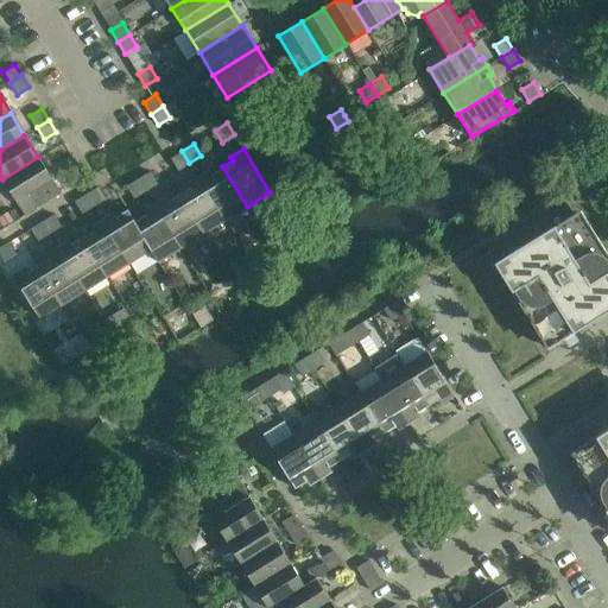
[(182,151),(170,158),(178,170),(189,163),(182,151)]
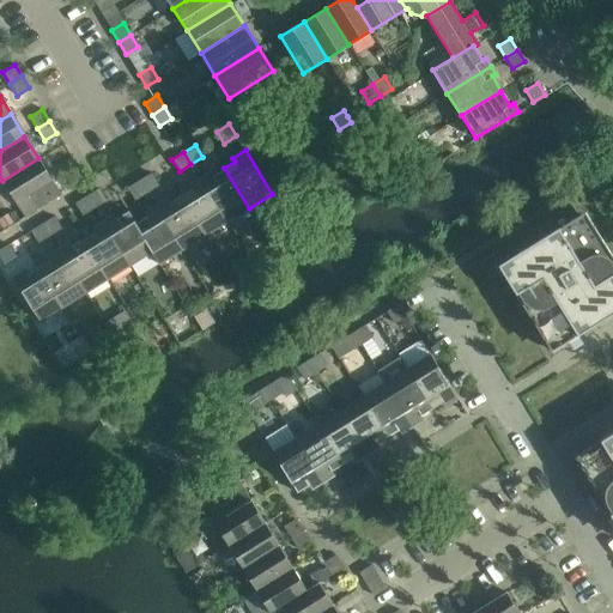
[(2,181),(24,217),(36,210),(29,196),(53,182),(38,158),(2,181)]
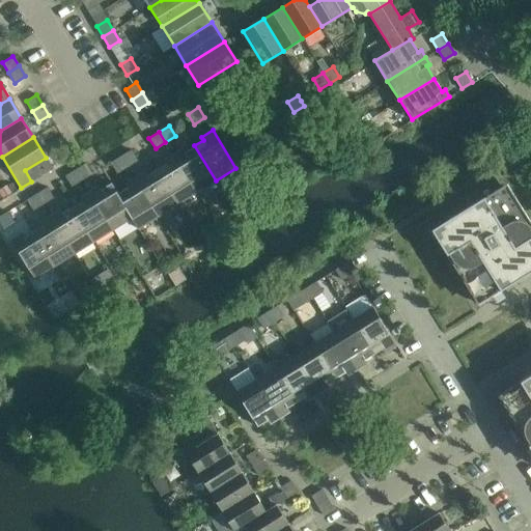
[(183,148),(173,155),(196,192),(216,180),(194,145),(185,151),(183,148)]
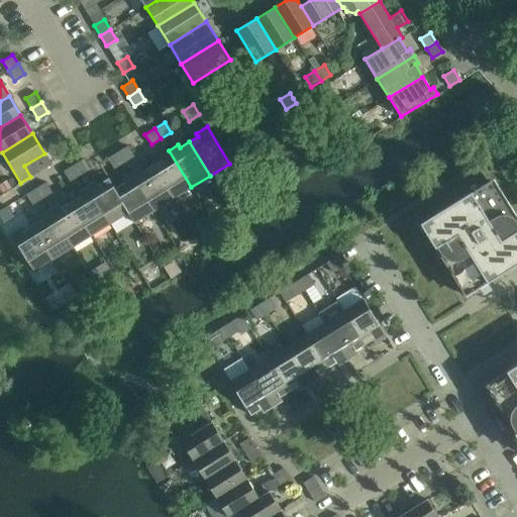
[(117,151),(123,162),(133,156),(127,145),(117,151)]
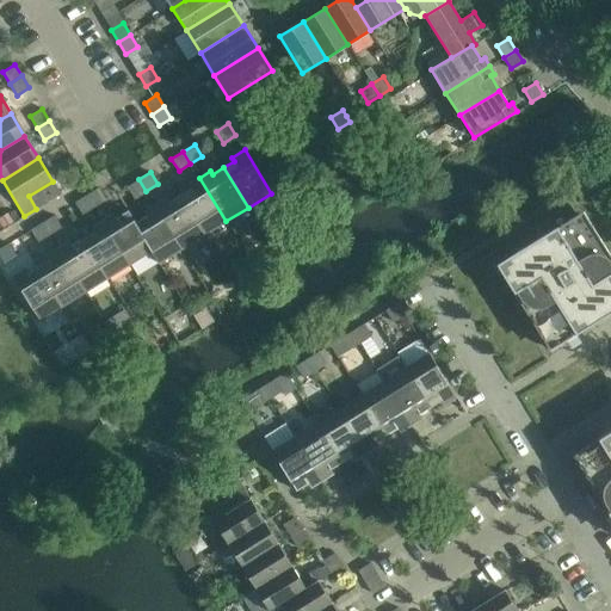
[(179,196),(204,235),(226,221),(199,178),(187,185),(190,189),(179,196)]
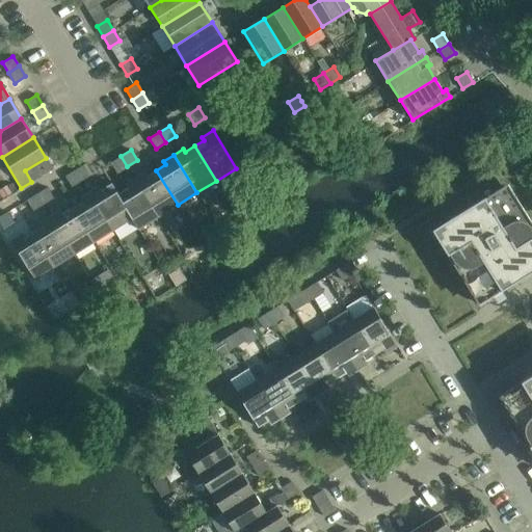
[(121,156),(110,163),(116,173),(127,166),(121,156)]
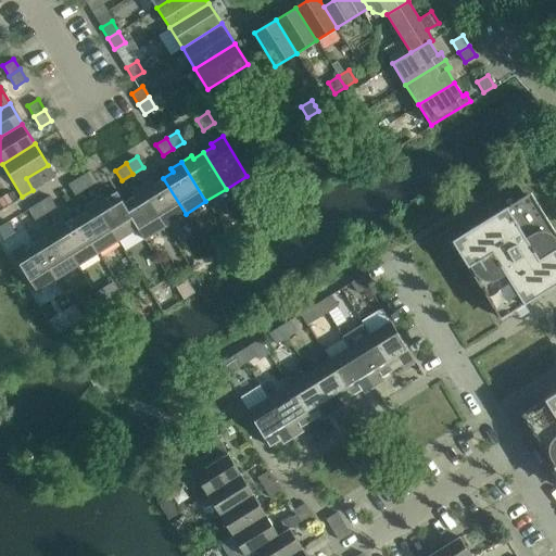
[(78,177),(85,188),(96,181),(89,171),(78,177)]
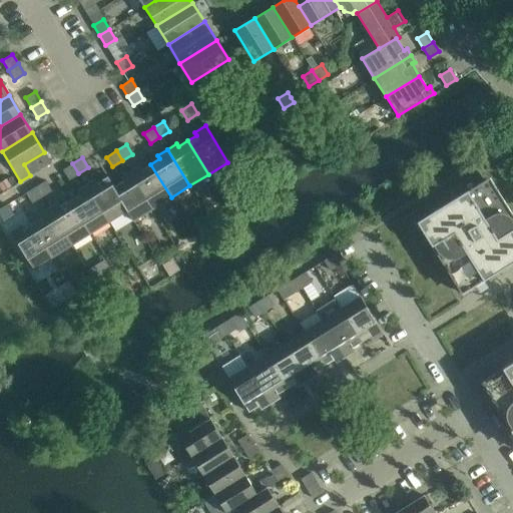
[(72,163),(62,169),(68,179),(78,173),(72,163)]
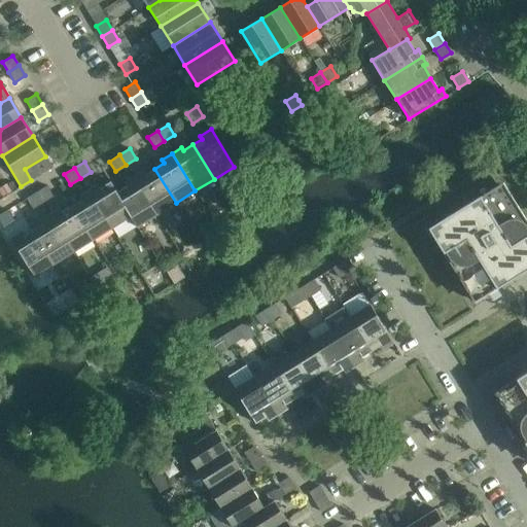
[(143,171),(133,177),(156,215),(176,203),(154,169),(145,174),(143,171)]
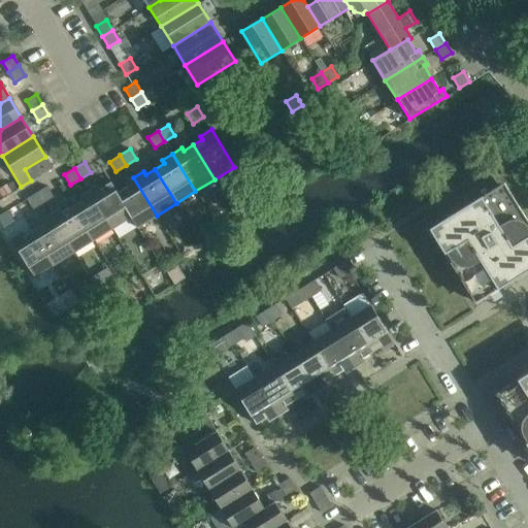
[(130,217),(137,228),(157,216),(133,177),(124,185),(126,188),(117,193),(131,217),(130,217)]
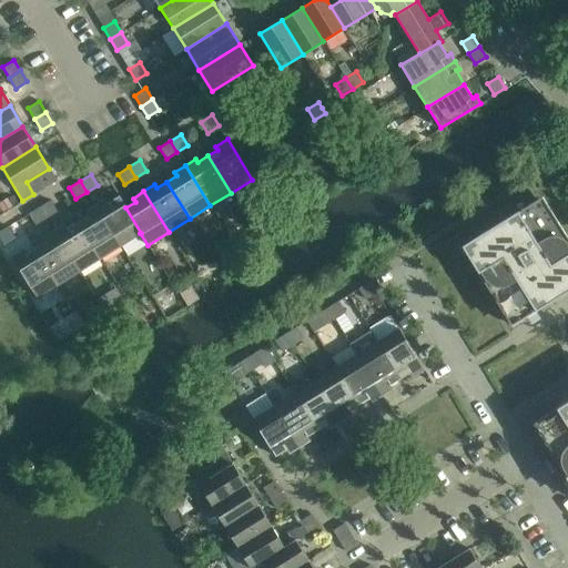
[(120,246),(140,233),(141,233),(125,208),(119,195),(108,202),(105,199),(95,205),(120,246)]
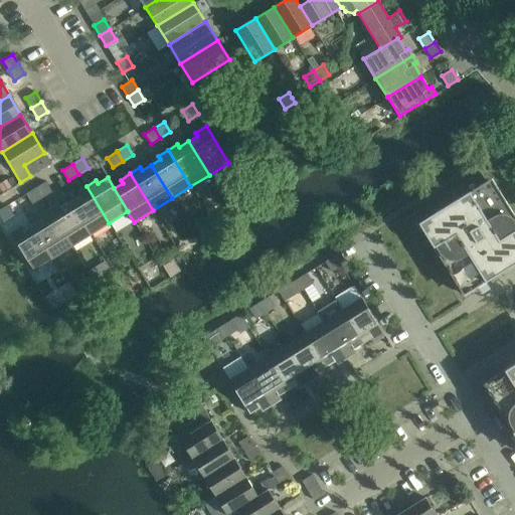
[(471,291),(503,271),(514,263),(514,215),(491,178),(418,222),(436,250),(464,295),(471,291)]
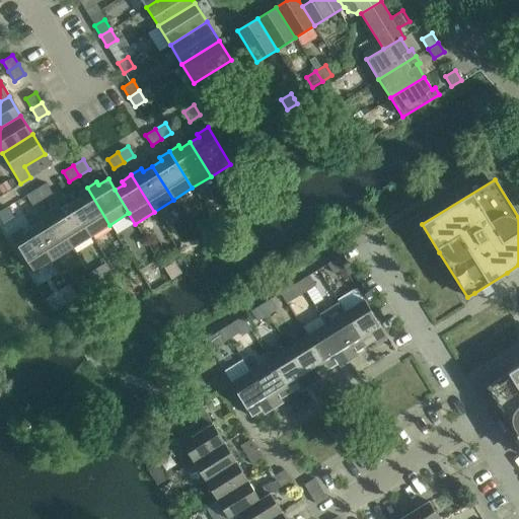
[(35,190),(42,200),(52,193),(46,182),(35,190)]
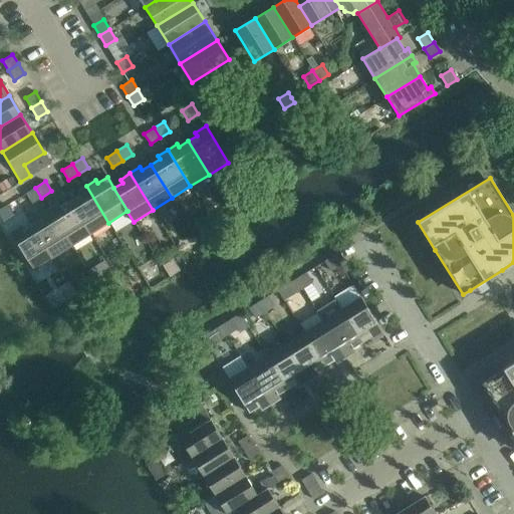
[(78,195),(69,201),(90,234),(108,223),(86,186),(76,192),(78,195)]
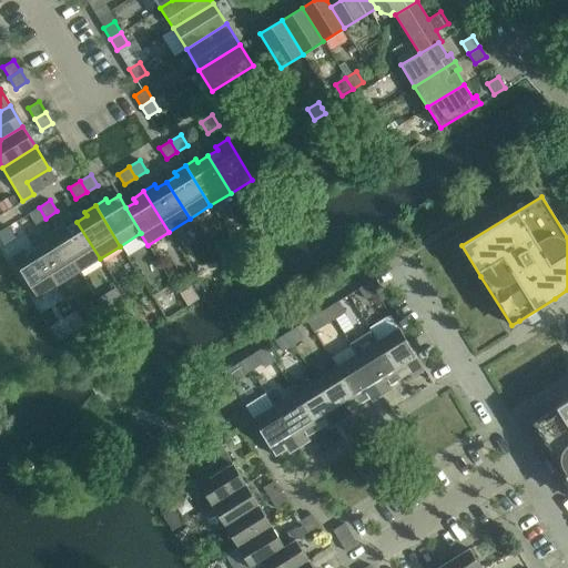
[(39,208),(28,214),(34,225),(46,219),(39,208)]
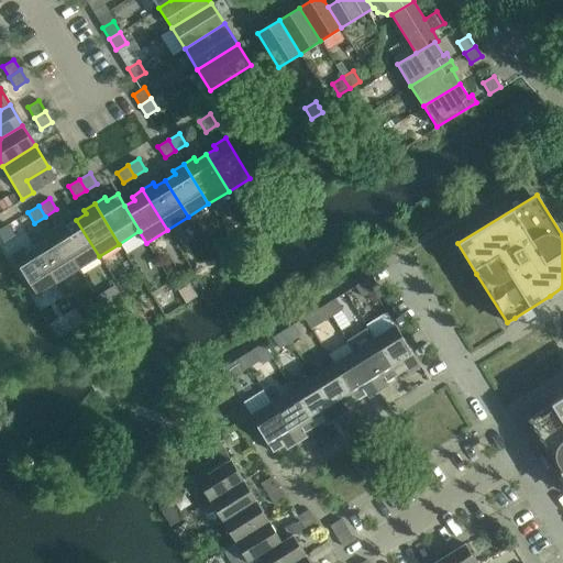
[(53,230),(78,269),(99,256),(76,220),(66,227),(64,223),(53,230)]
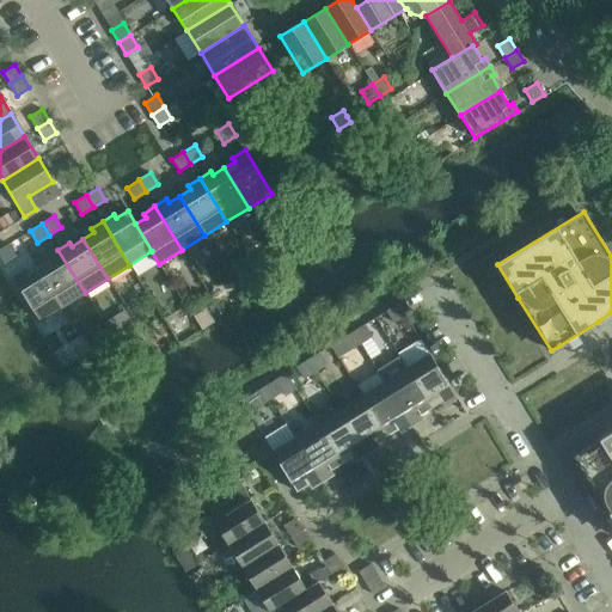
[(8,244),(0,249),(0,257),(4,263),(16,256),(8,244)]
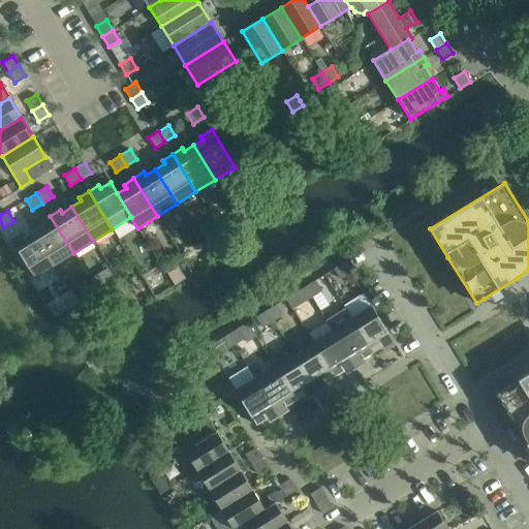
[(42,225),(33,230),(54,266),(73,253),(50,216),(40,222),(42,225)]
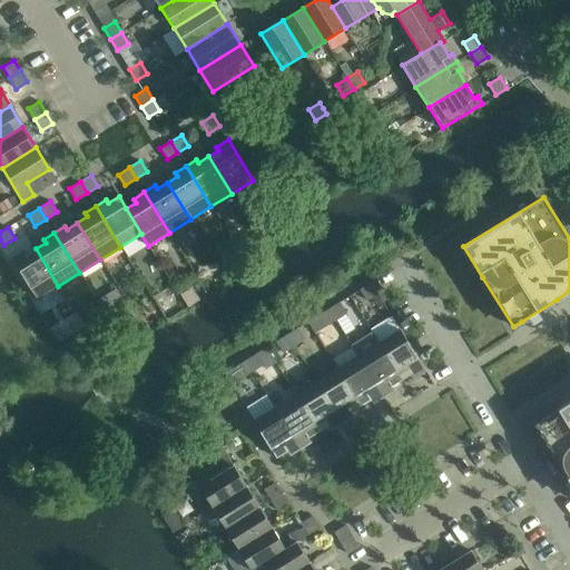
[(58,286),(36,248),(26,255),(23,252),(12,258),(37,300),(58,286)]
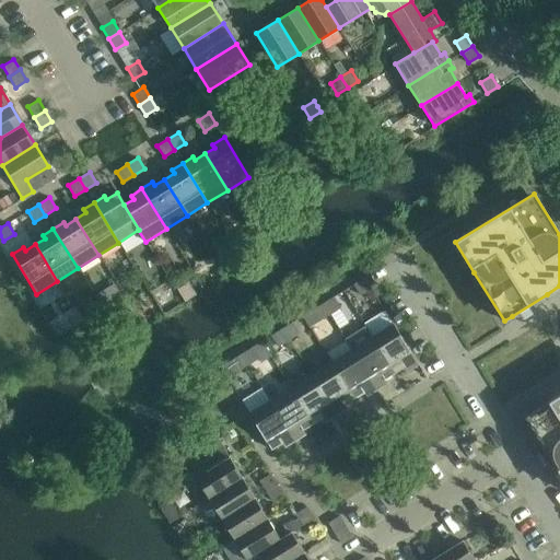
[(195,273),(189,277),(194,283),(199,280),(195,273)]
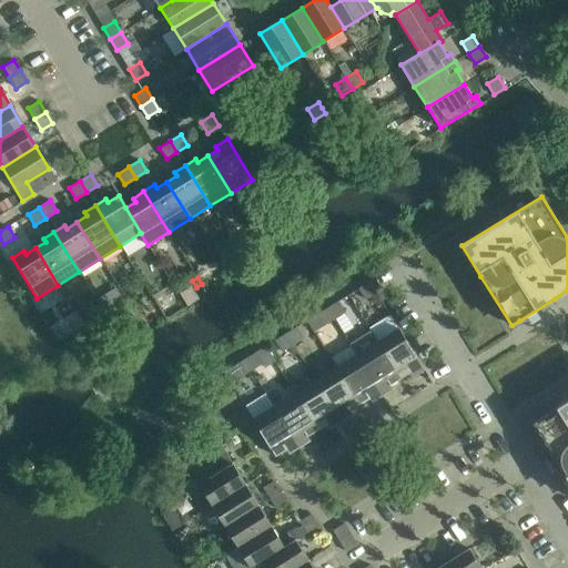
[(369,281),(358,287),(365,300),(376,292),(369,281)]
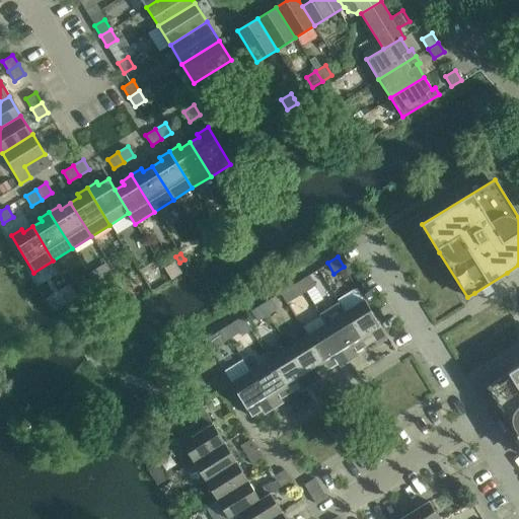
[(299,281),(306,291),(315,285),(309,275),(299,281)]
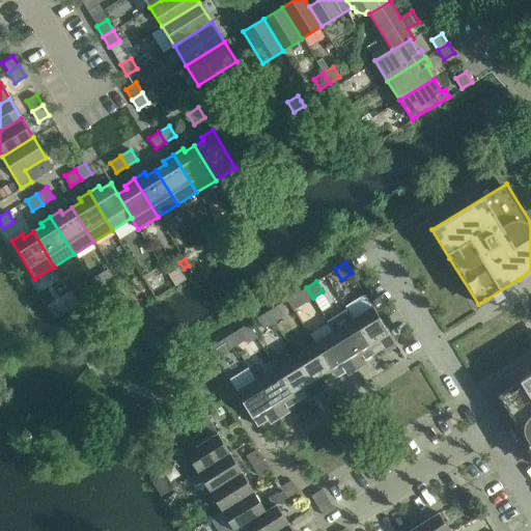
[(158,283),(150,287),(157,298),(164,294),(158,283)]
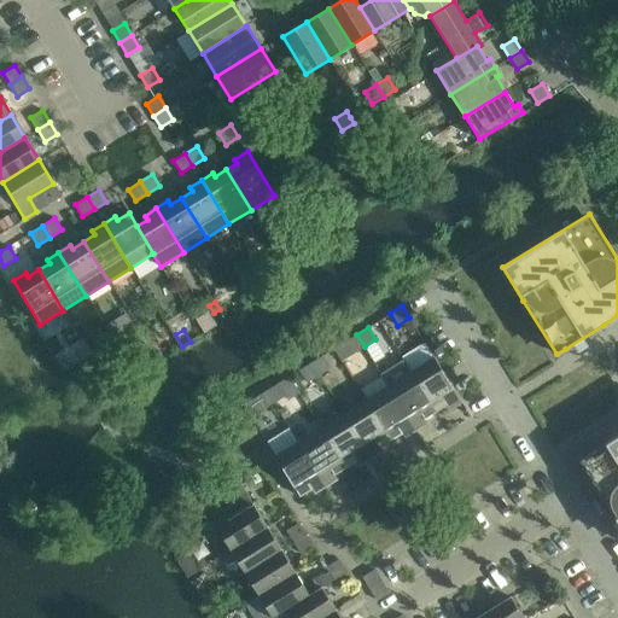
[(356,334),(334,348),(342,360),(365,347),(356,334)]
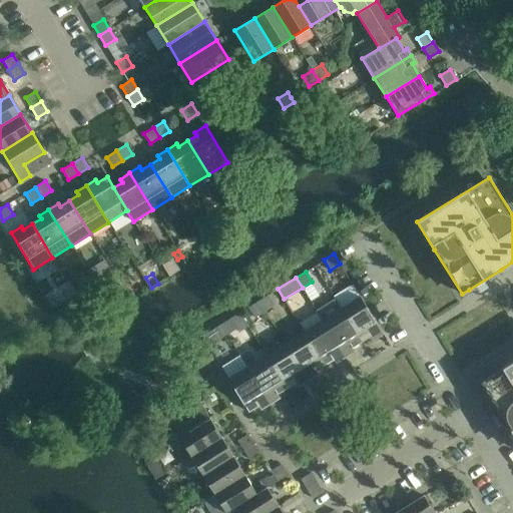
[(259,301),(265,311),(275,305),(268,295),(259,301)]
